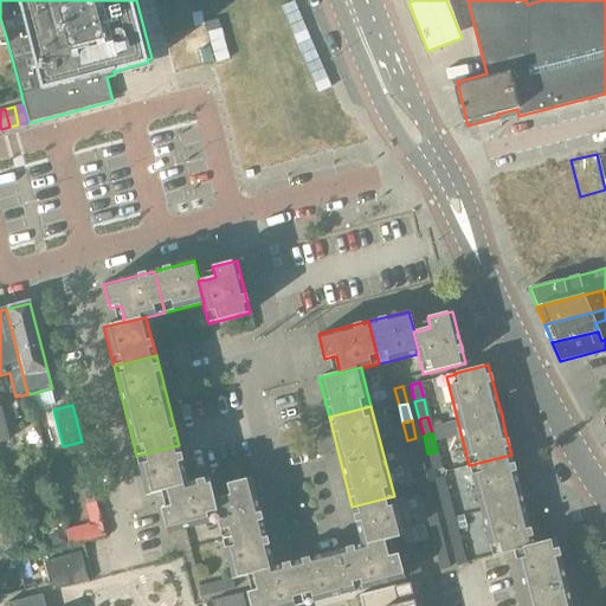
[(147,496),(167,490),(189,484),(189,483),(179,445),(136,456),(147,496)]
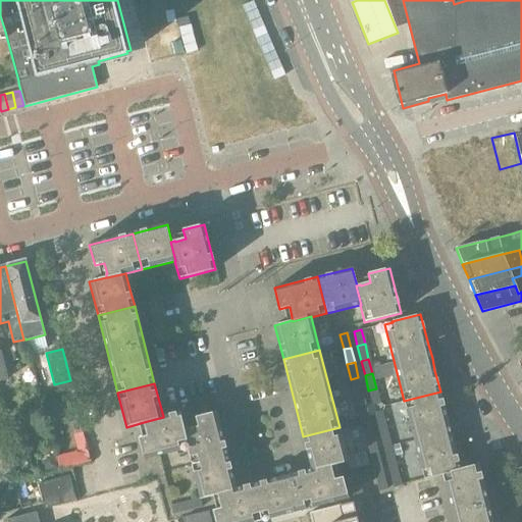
[(364,400),(361,384),(353,386),(357,402),(364,400)]
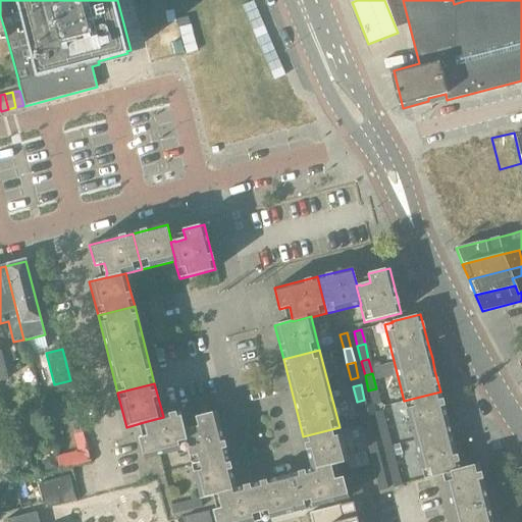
[(368,390),(372,405),(380,403),(376,388),(368,390)]
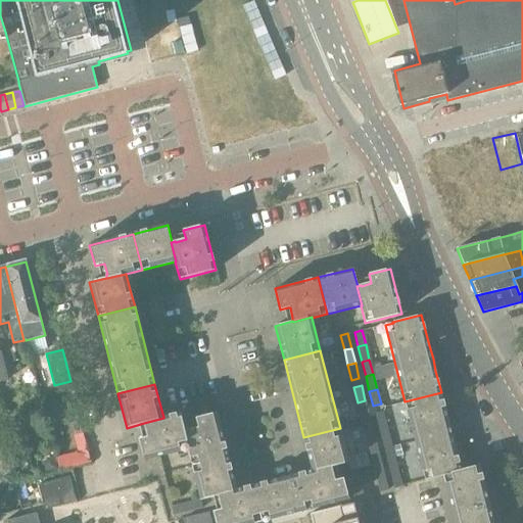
[(433,478),(443,476),(443,475),(461,470),(454,441),(449,425),(441,392),(405,401),(425,480),(433,478)]
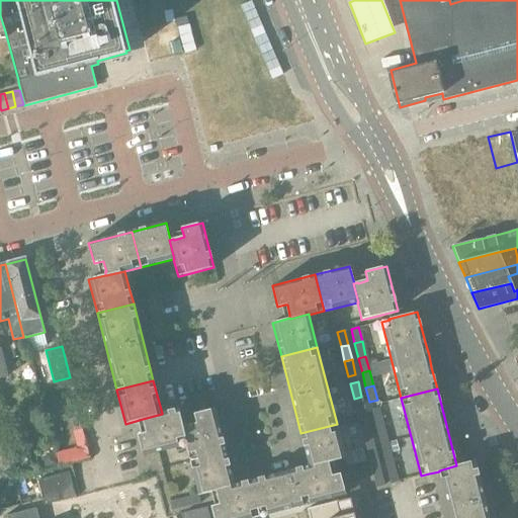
[(361,397),(354,399),(357,413),(365,411),(361,397)]
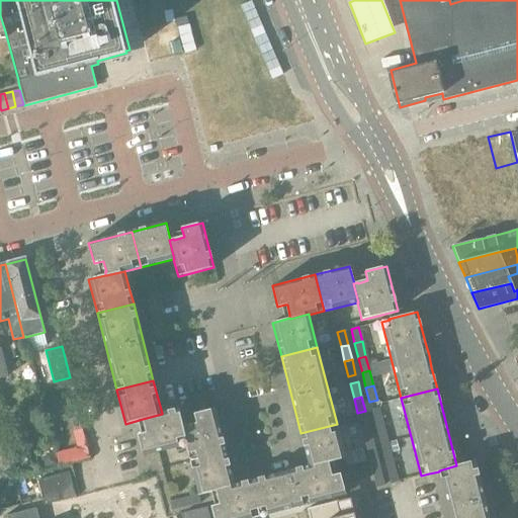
[(190,461),(227,452),(216,408),(194,414),(196,423),(183,427),(182,427),(187,445),(186,445),(190,461)]
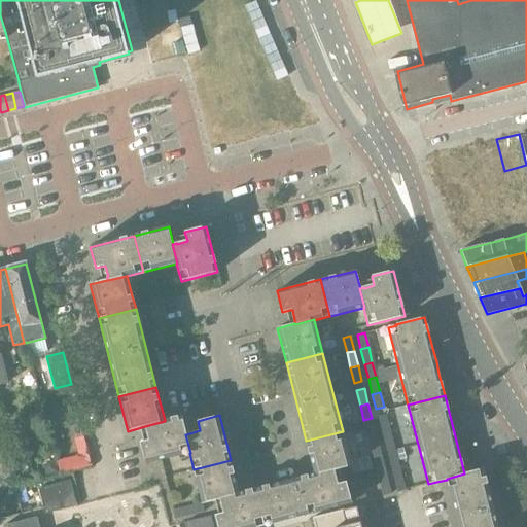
[(389,430),(385,415),(378,417),(382,432),(389,430)]
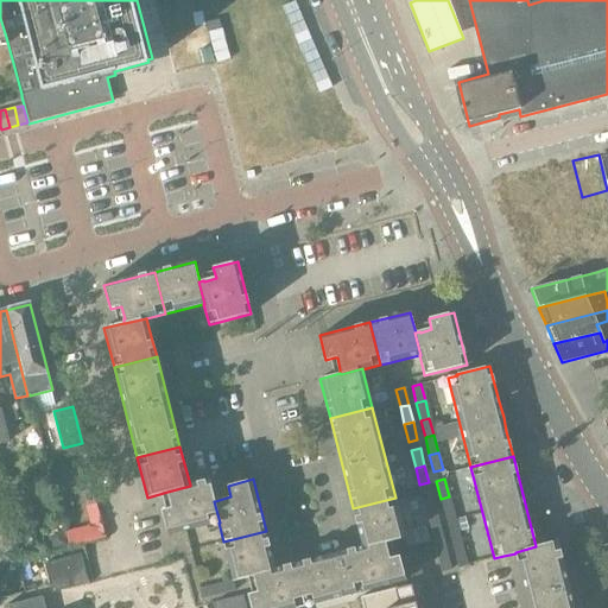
[(209,480),(190,485),(190,486),(168,492),(169,496),(170,495),(172,508),(171,508),(162,511),(168,536),(185,531),(219,523),(220,523),(214,501),(215,501),(209,480)]
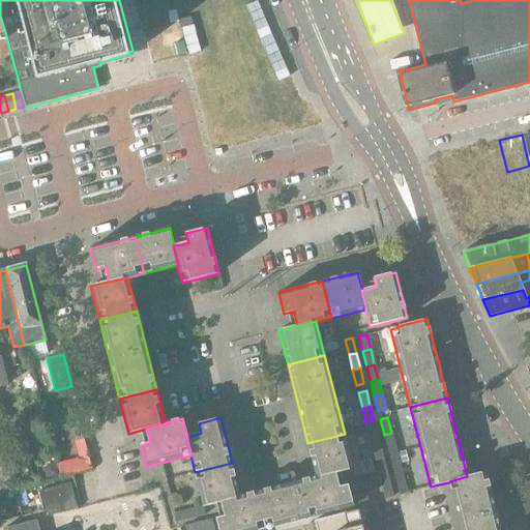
[(374,420),(365,422),(370,438),(378,436),(374,420)]
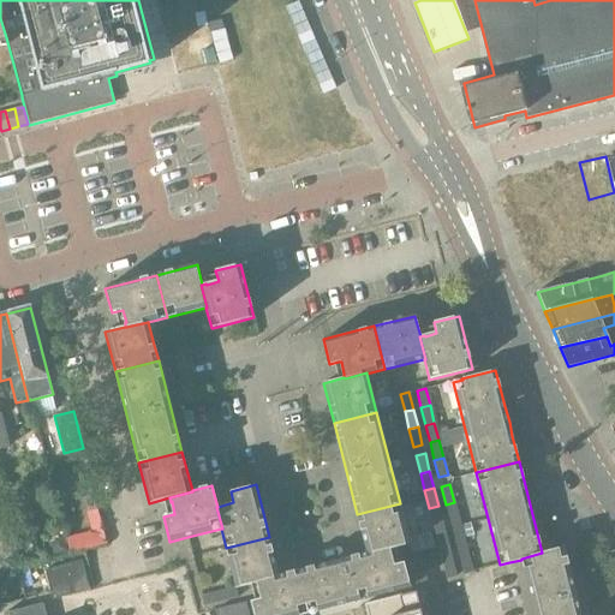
[(451,521),(459,519),(454,502),(446,505),(451,521)]
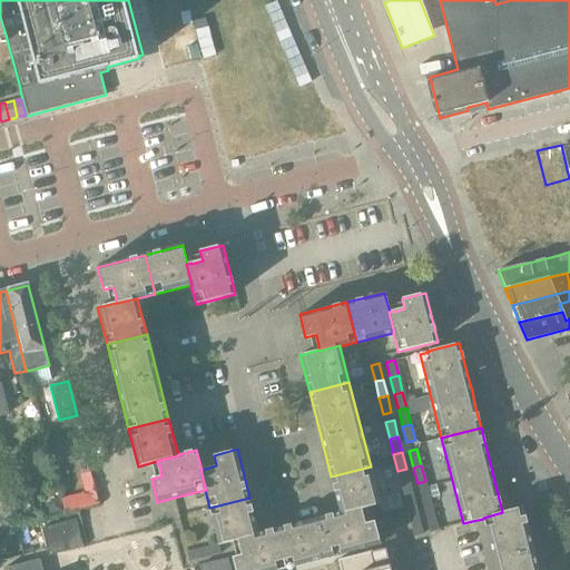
[(331,477),(340,512),(340,513),(365,507),(365,508),(380,503),(371,467),(331,477)]
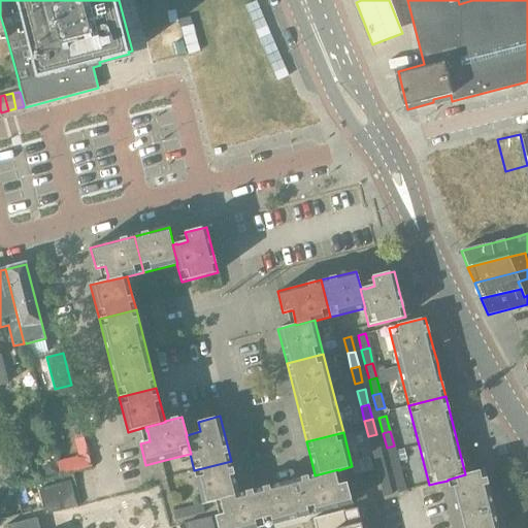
[(87,434),(75,435),(77,456),(58,459),(60,472),(91,468),(87,434)]
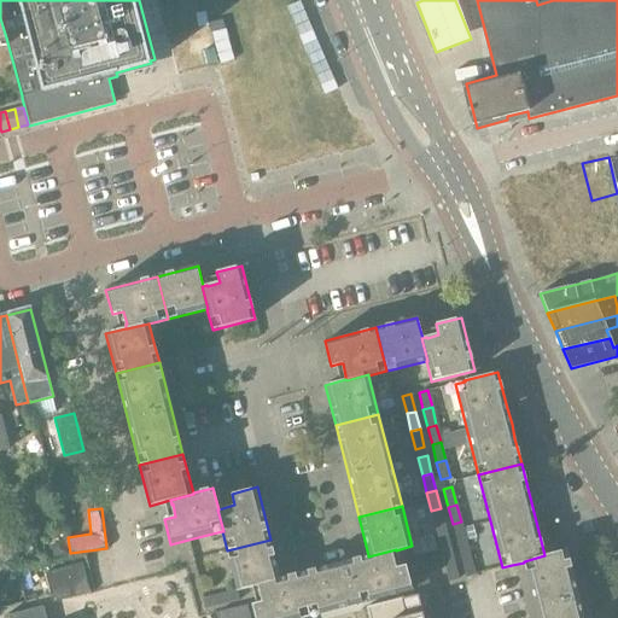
[(441,508),(431,511),(436,528),(444,525),(441,508)]
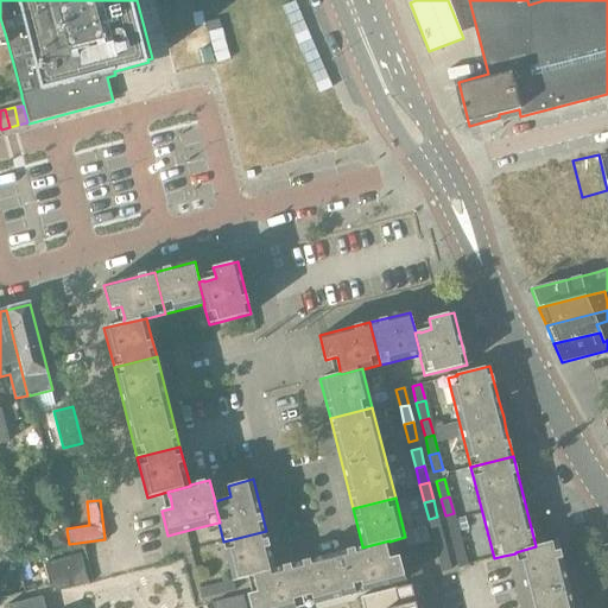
[(449,532),(458,531),(454,513),(445,515),(449,532)]
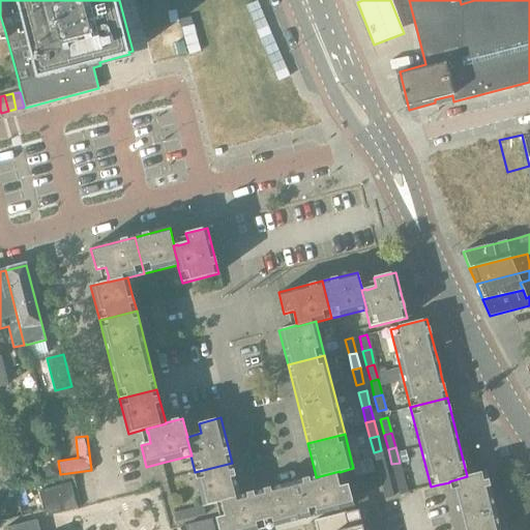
[(381,450),(374,452),(377,468),(385,466),(381,450)]
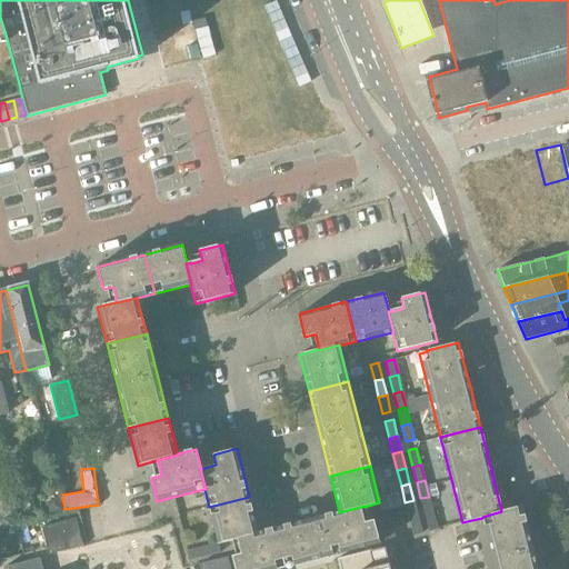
[(59,497),(51,499),(48,506),(49,513),(62,510),(59,497)]
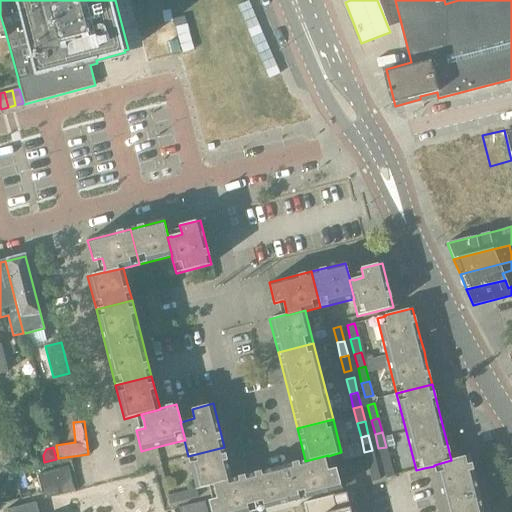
[(232,478),(224,447),(188,456),(196,489),(209,486),(209,485),(232,479),(232,478)]
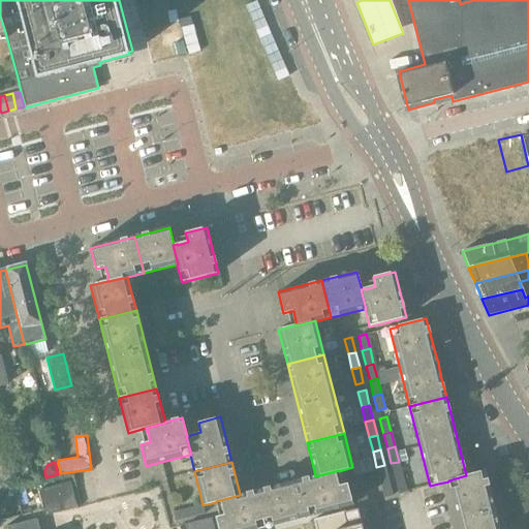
[(395,478),(402,476),(399,462),(391,463),(395,478)]
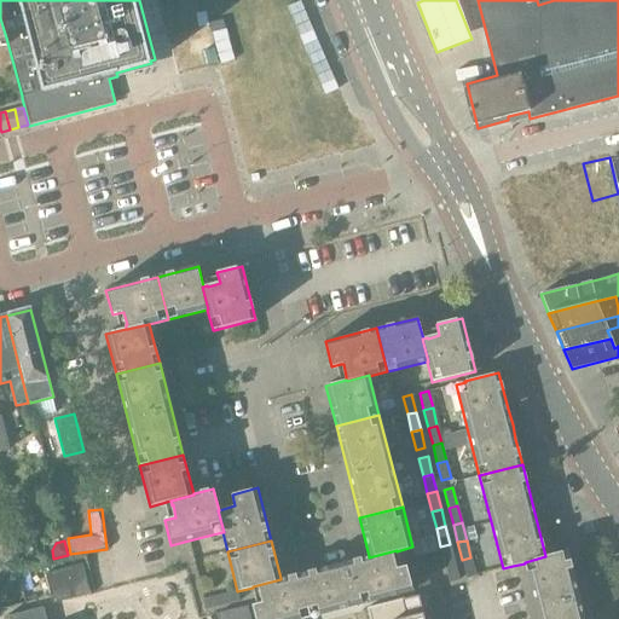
[(450,544),(440,547),(445,563),(455,561),(450,544)]
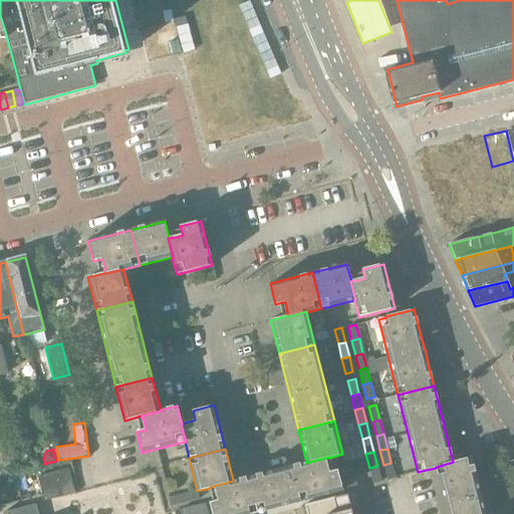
[(214,501),(209,502),(212,513),(250,513),(267,510),(282,506),(342,490),(337,470),(333,471),(329,458),(329,457),(306,463),(306,462),(281,468),(250,476),(233,480),(233,481),(210,487),(210,488),(214,501)]
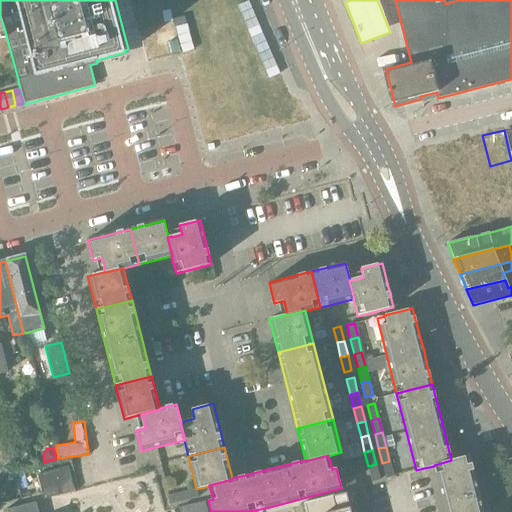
[(434,465),(434,466),(445,511),(483,511),(469,455),(451,460),(434,465)]
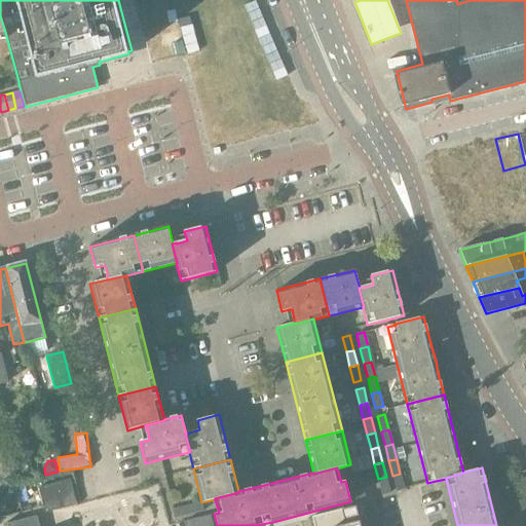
[(392,476),(397,491),(404,489),(400,474),(392,476)]
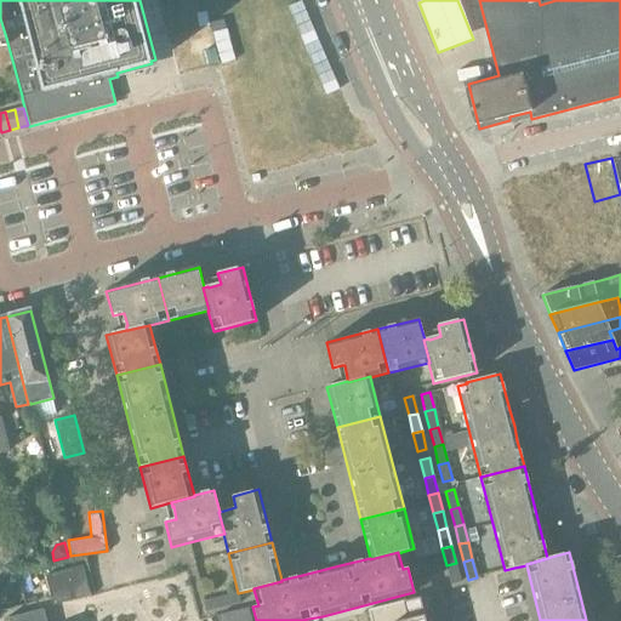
[(436,560),(425,563),(428,576),(438,574),(436,560)]
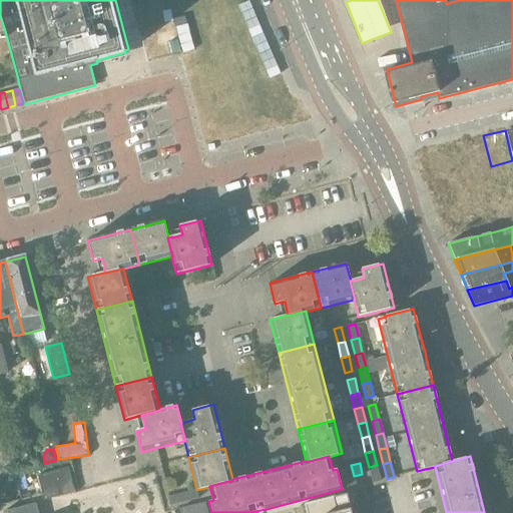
[(351,465),(343,468),(345,478),(354,476),(351,465)]
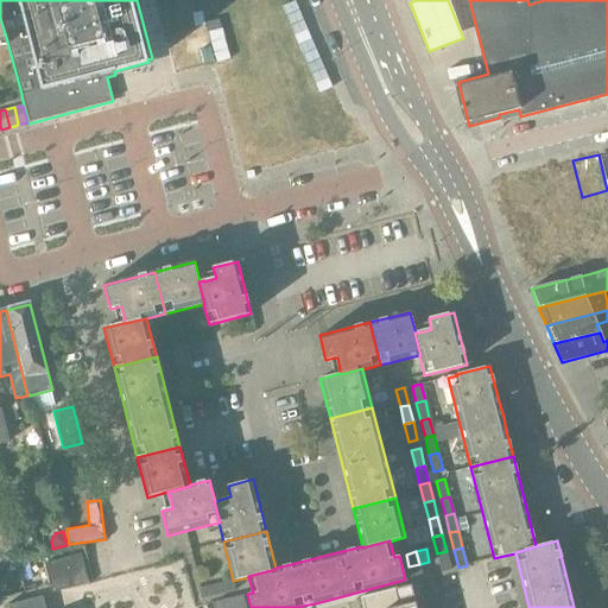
[(437,553),(442,571),(450,569),(447,551),(437,553)]
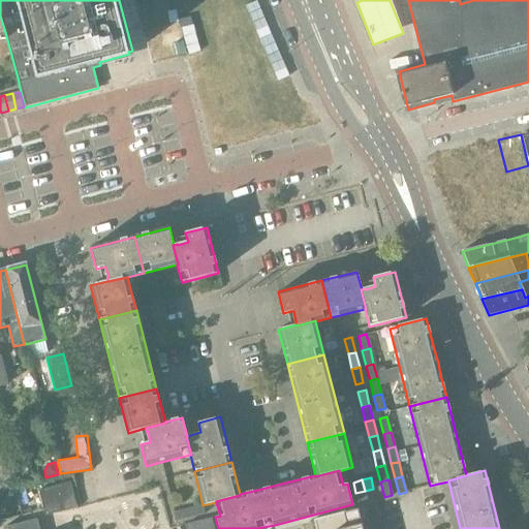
[(12,491),(10,481),(2,484),(4,493),(12,491)]
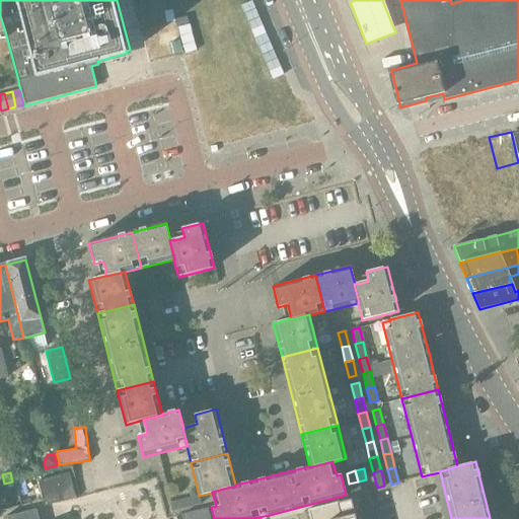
[(69,472),(38,482),(45,506),(75,498),(69,472)]
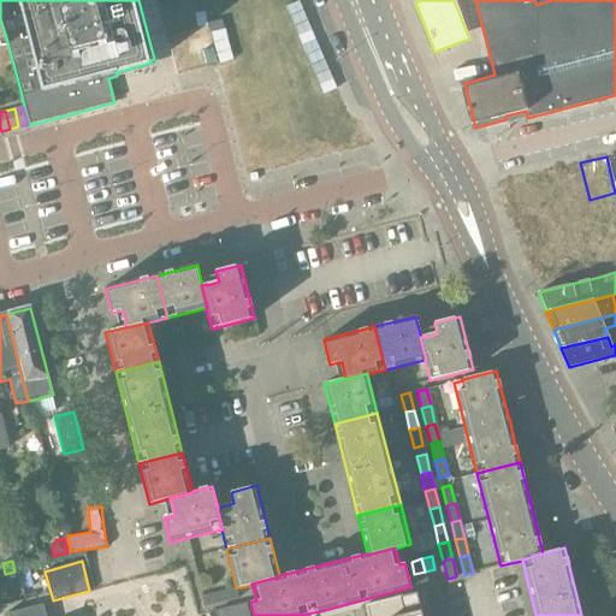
[(425,572),(414,574),(418,586),(428,582),(425,572)]
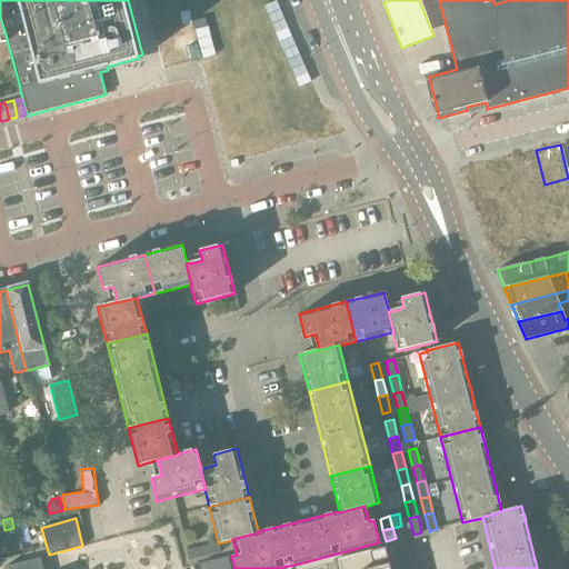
[(220,552),(218,543),(187,551),(189,560),(220,552)]
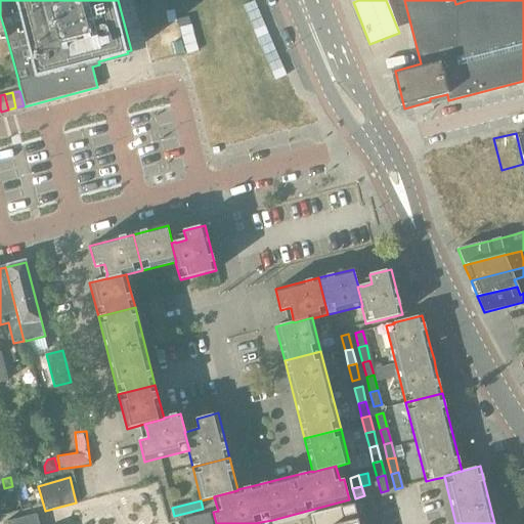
[(312,523),(358,523),(354,504),(310,515),(312,523)]
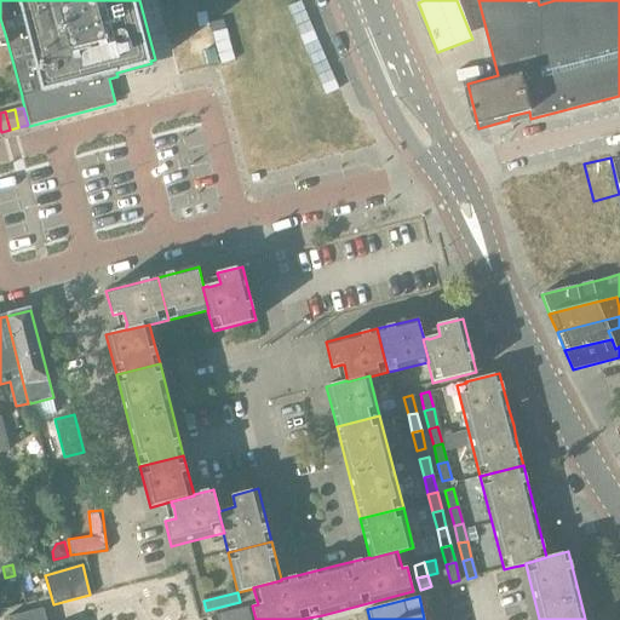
[(247,607),(233,610),(234,619),(241,619),(251,618),(247,607)]
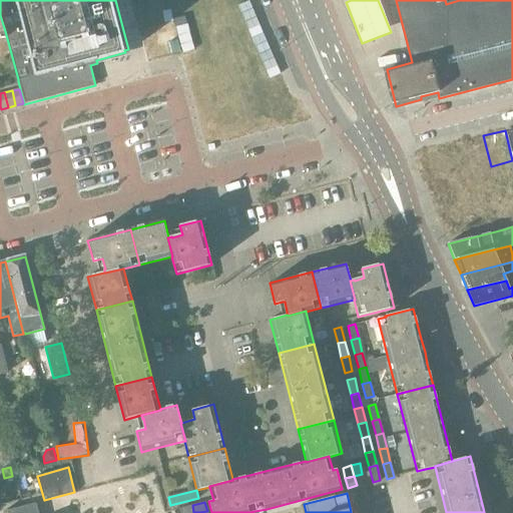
[(38,512),(36,503),(8,510),(8,509),(7,509),(7,512),(38,512)]
